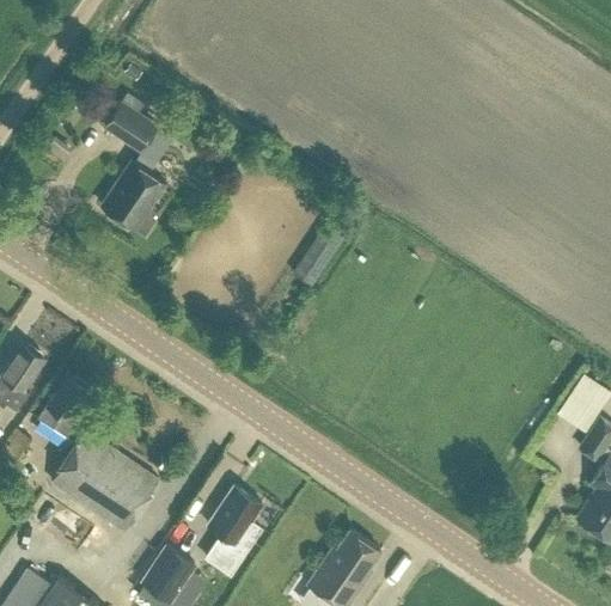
[(122,74),(134,84),(140,74),(129,66),(122,74)]
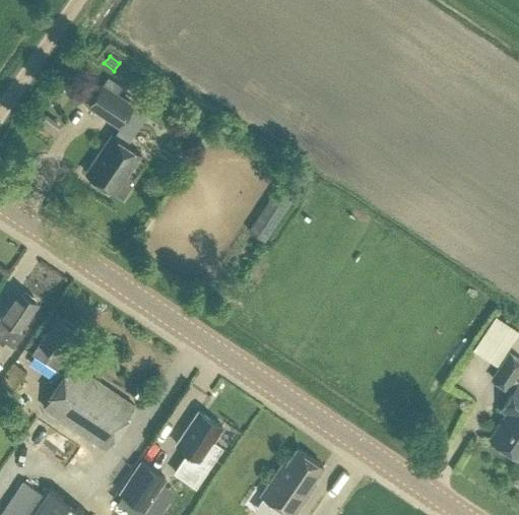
[(117,131),(132,107),(101,85),(84,110),(117,131)]
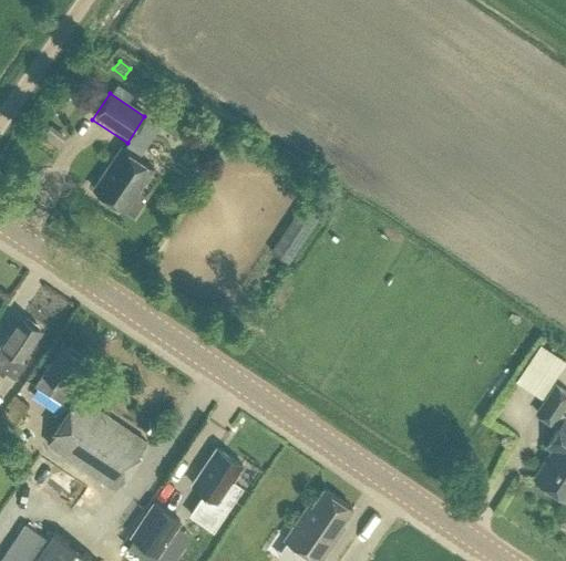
[(153,172),(122,151),(106,175),(109,176),(96,193),(94,191),(94,193),(134,219),(146,200),(139,195),(153,172)]
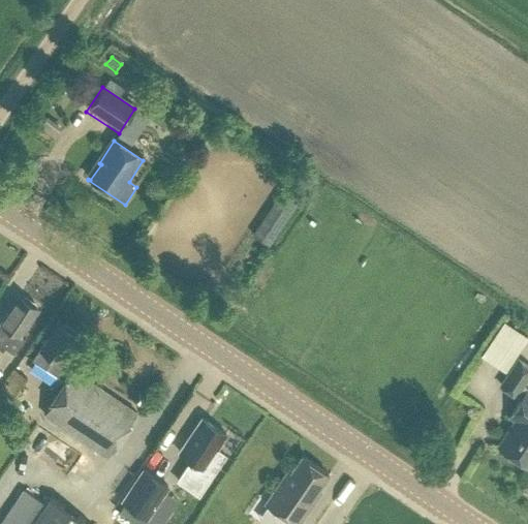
[(267,248),(294,206),(278,195),(250,237),(267,248)]
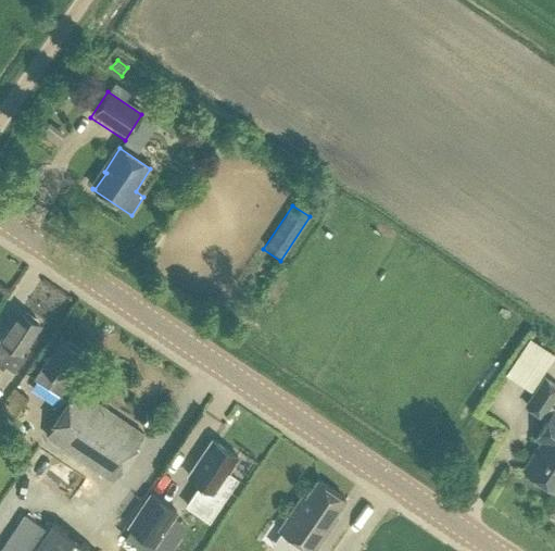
[(22,316),(13,329),(11,328),(0,345),(0,370),(1,371),(3,367),(16,376),(27,359),(23,357),(32,342),(29,341),(39,327),(22,316)]
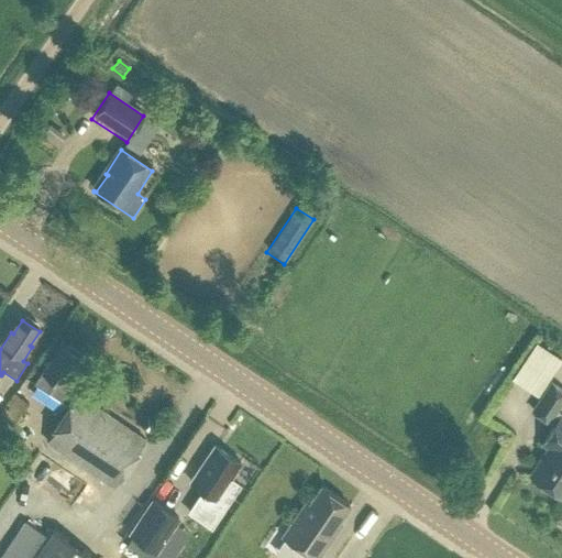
[(533,396),(557,358),(528,341),(506,380),(533,396)]
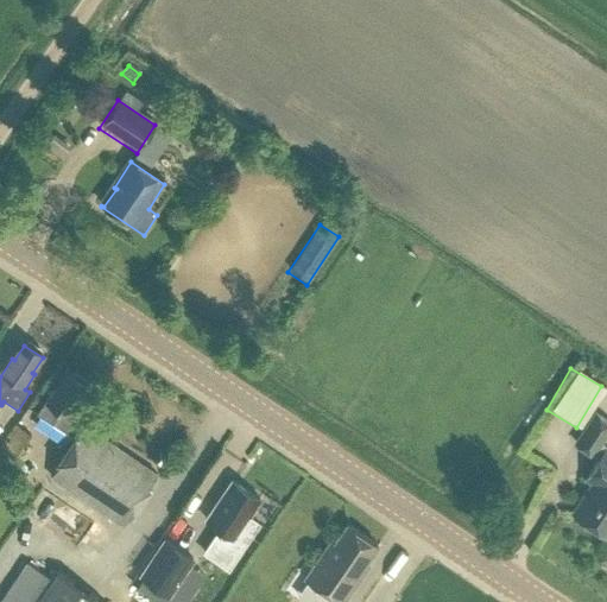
[(82,431),(67,420),(88,388),(65,373),(45,403),(46,404),(37,416),(77,442),(51,481),(121,527),(156,476),(83,428),(82,431)]
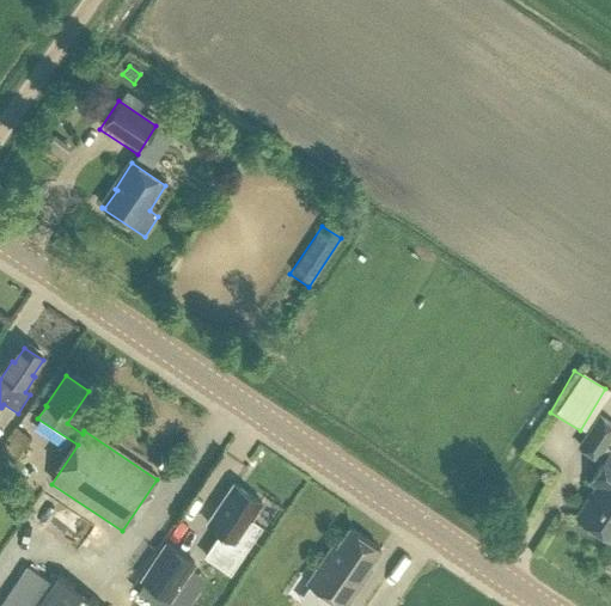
[(610,455),(603,451),(610,438),(610,427),(598,420),(579,450),(596,461),(597,459),(604,464),(588,485),(598,491),(578,520),(610,542),(610,455)]
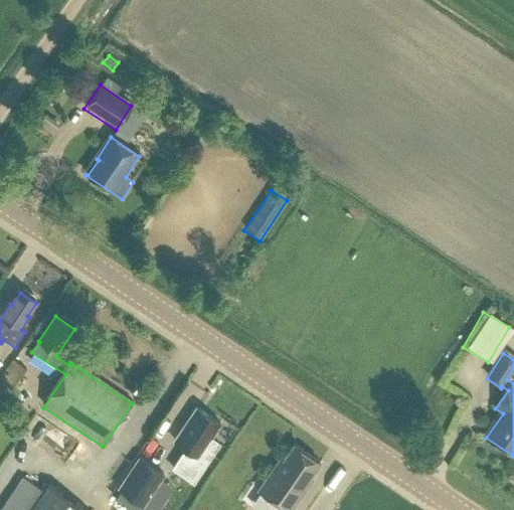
[(25,372),(12,361),(0,375),(0,385),(9,392),(25,372)]
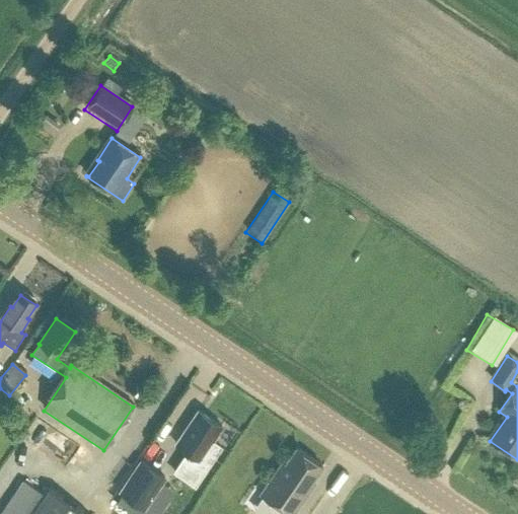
[(194,488),(220,449),(211,443),(221,429),(198,414),(175,447),(187,454),(173,474),(194,488)]
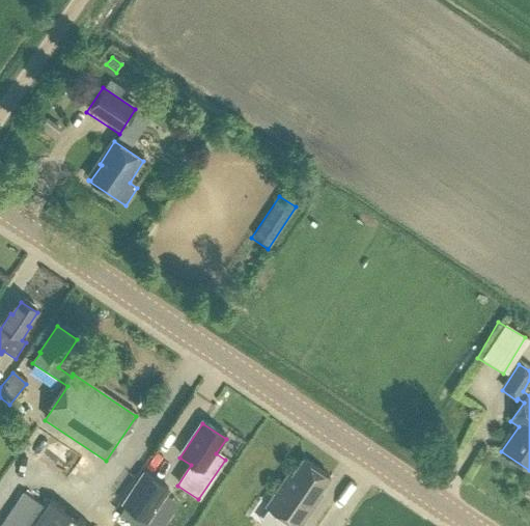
[(329,478),(303,461),(291,477),(288,474),(267,506),(293,525),(301,525),(322,495),(319,494),(329,478)]
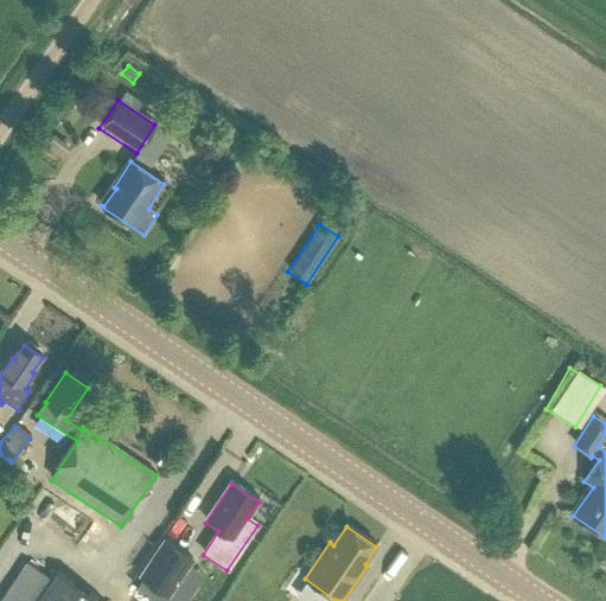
[(192,561),(164,543),(140,579),(168,598),(192,561)]
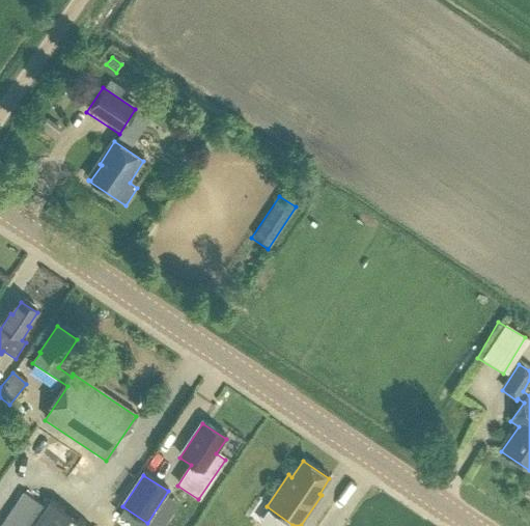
[(44,508),(23,493),(1,525),(85,525),(49,501),(44,508)]
